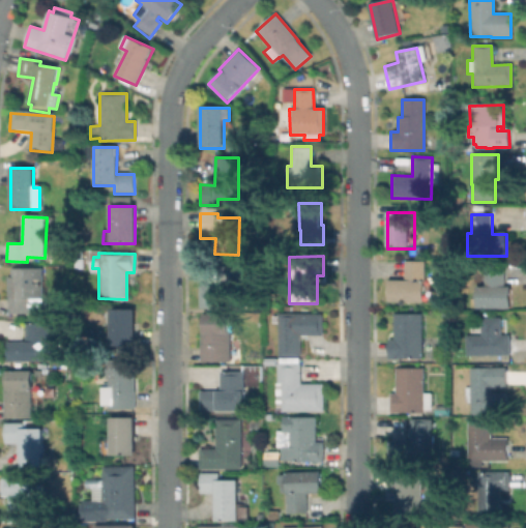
[(425,262),(424,302),(388,302),(388,281),(404,281),(405,262),(425,262)]
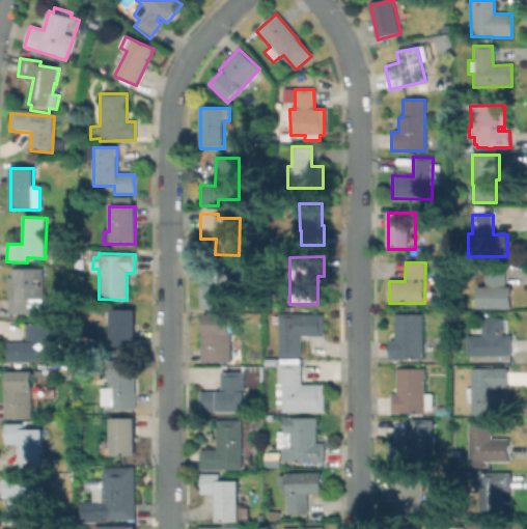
[(243,267),(243,309),(199,309),(198,287),(219,286),(219,267),(243,267)]
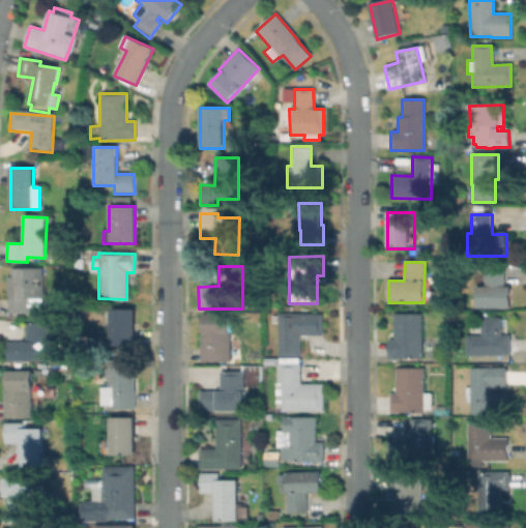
[(41,268),(42,299),(29,299),(29,315),(7,315),(6,277),(10,277),(10,268),(41,268)]
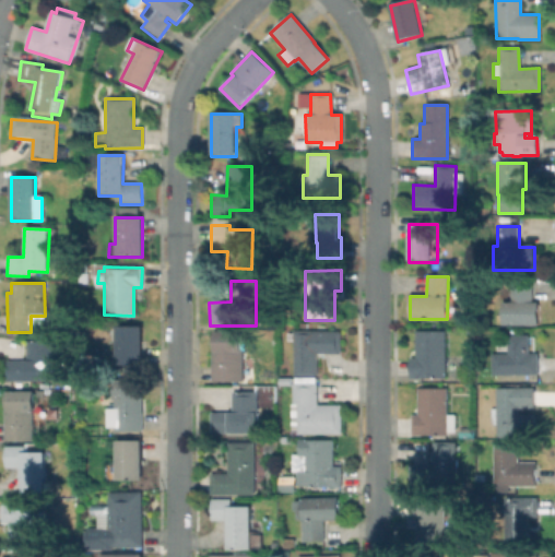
[(532,283),(532,303),(538,303),(538,327),(502,326),(503,303),(511,303),(511,283),(532,283)]
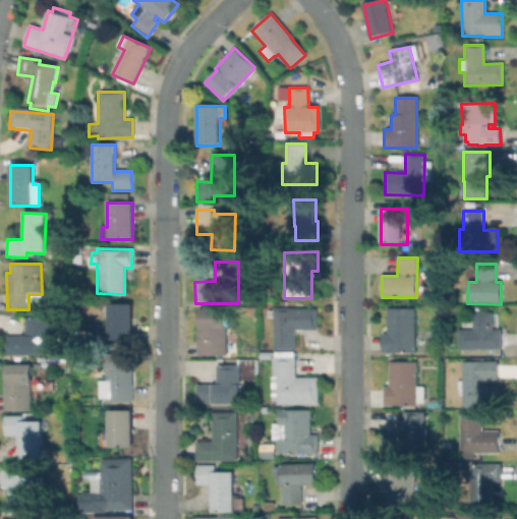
[(132,305),(132,341),(108,341),(108,304),(132,305)]
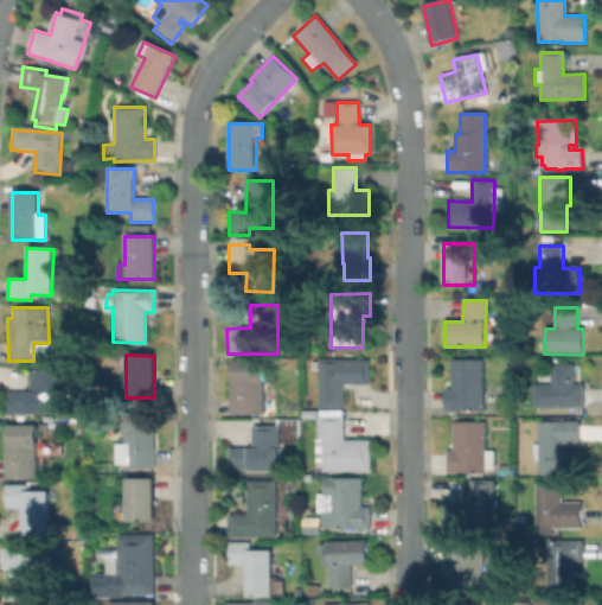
[(369,361),(367,386),(343,386),(343,409),(318,409),(318,371),(311,371),(311,362),(318,362),(318,360),(369,361)]
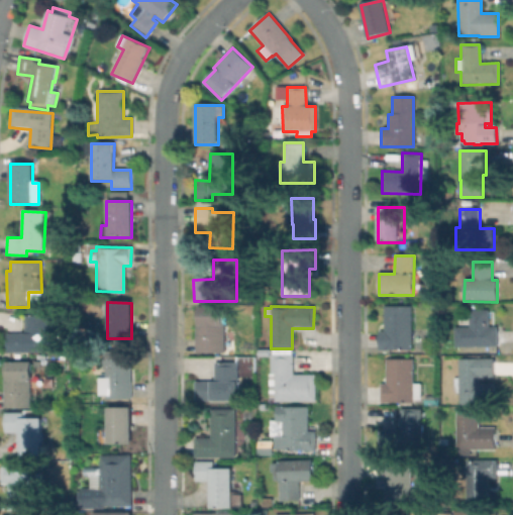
[(225,318),(225,326),(223,326),(223,353),(194,353),(194,323),(197,323),(197,307),(222,307),(222,318),(225,318)]
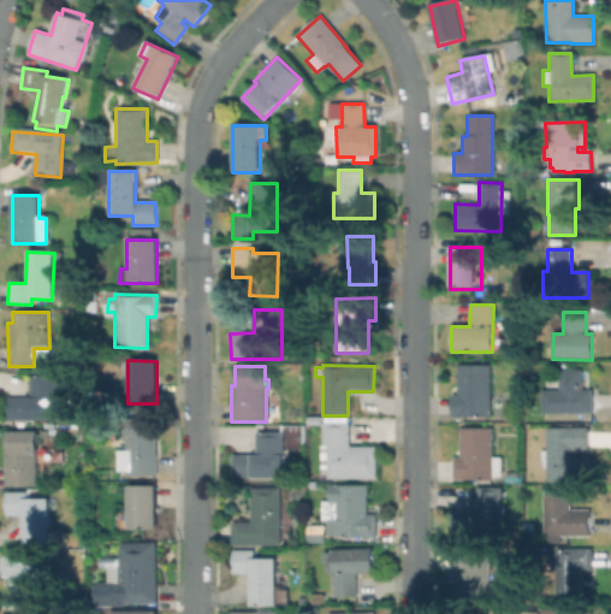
[(488,366),(490,396),(496,396),(496,412),(490,412),(490,418),(460,418),(450,418),(450,395),(456,395),(456,366),(488,366)]
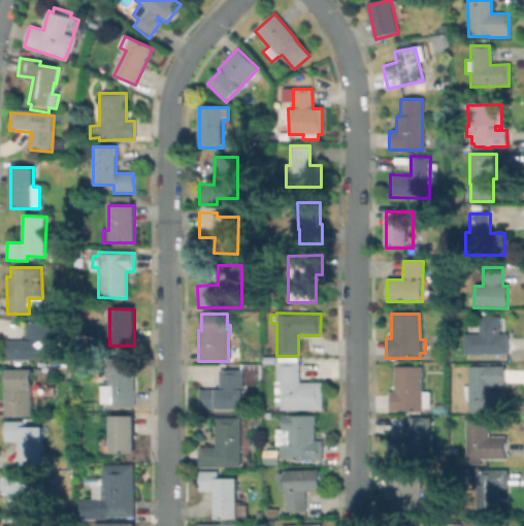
[(498,318),(498,334),(506,334),(506,355),(462,355),(462,335),(479,335),(479,318),(498,318)]
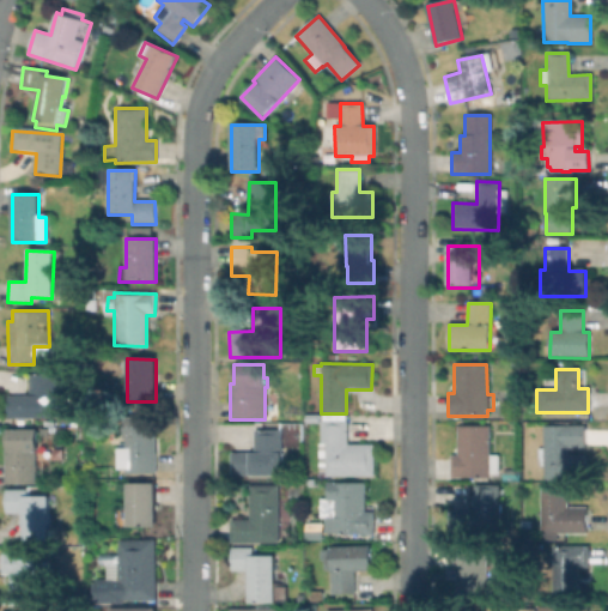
[(62,418),(6,418),(6,397),(29,397),(29,375),(67,375),(67,399),(62,399),(62,418)]
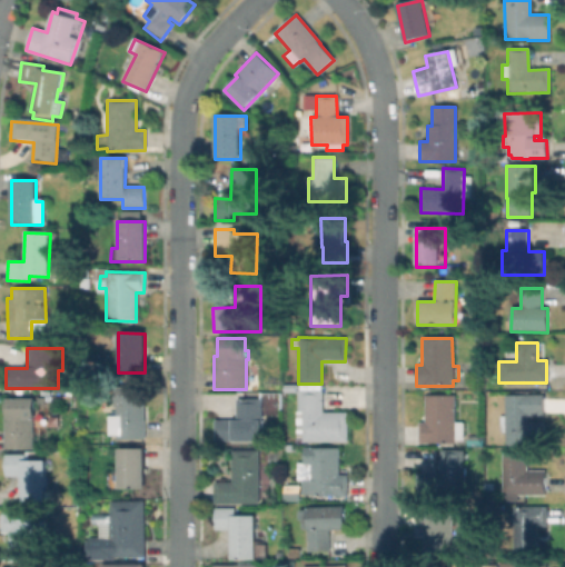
[(320,385),(320,391),(321,391),(321,413),(346,413),(346,443),(300,443),(300,438),(295,438),(295,413),(297,413),(297,391),(300,391),(300,386),(320,385)]
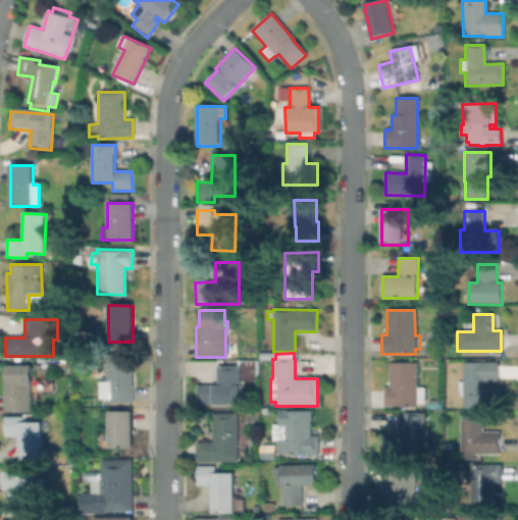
[(133,356),(132,404),(105,404),(105,399),(97,399),(97,383),(105,383),(105,356),(133,356)]
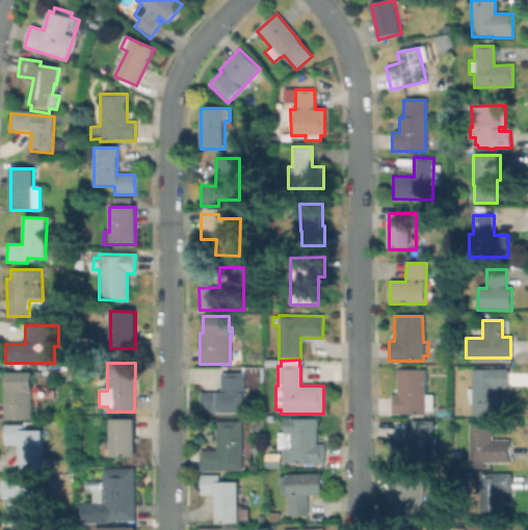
[(424,371),(424,395),(431,395),(431,413),(424,413),(424,415),(391,415),(391,396),(396,395),(396,370),(424,371)]
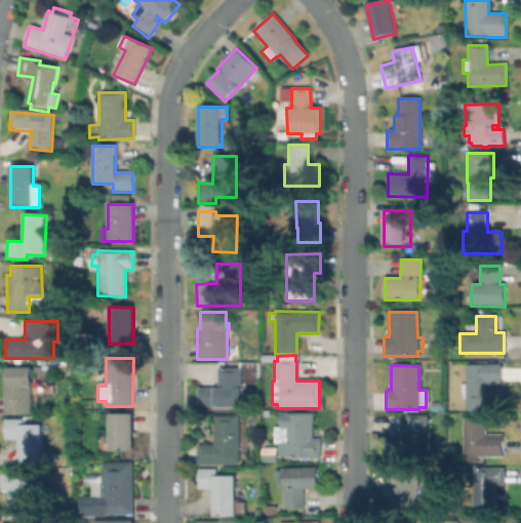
[(486,384),(486,390),(501,390),(501,411),(466,411),(465,400),(458,400),(458,385),(465,385),(465,365),(502,365),(502,384),(486,384)]
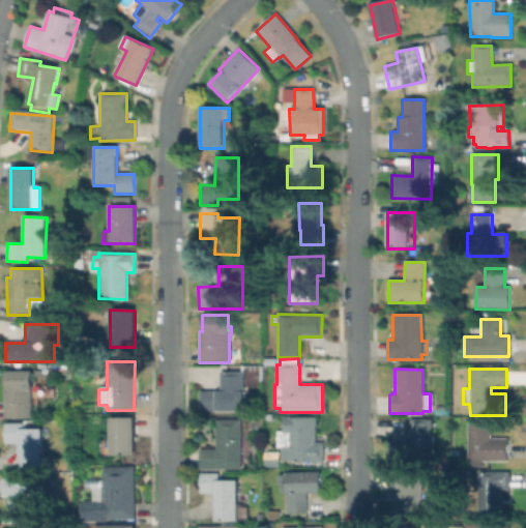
[(31,372),(32,390),(30,390),(30,419),(2,419),(3,388),(5,388),(5,372),(31,372)]
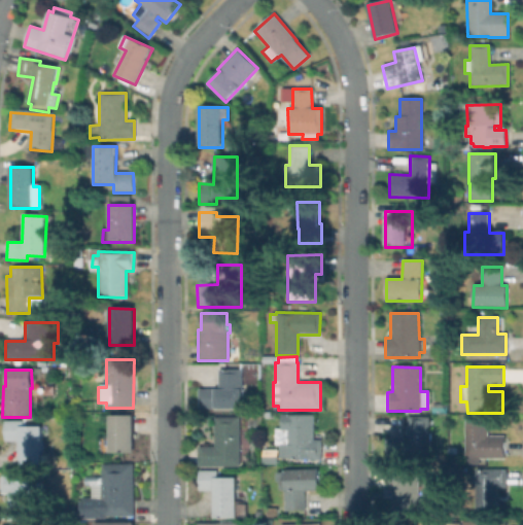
[(241,370),(241,409),(198,409),(198,390),(218,389),(218,370),(241,370)]
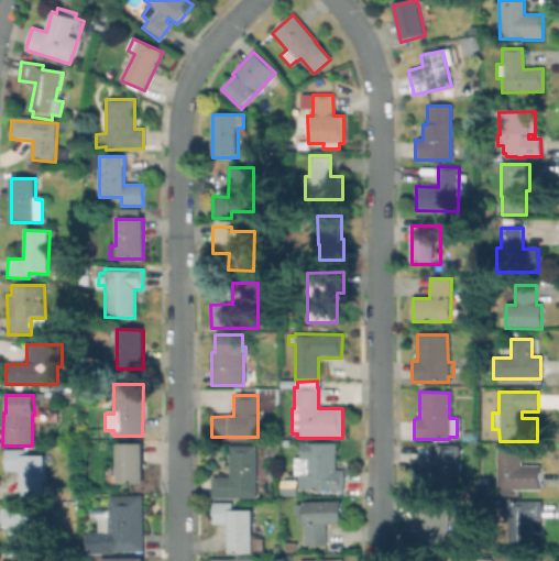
[(342,471),(342,492),(330,492),(330,491),(307,491),(307,490),(297,490),(297,475),(306,475),(306,460),(298,460),(298,443),(333,443),(335,471),(342,471)]
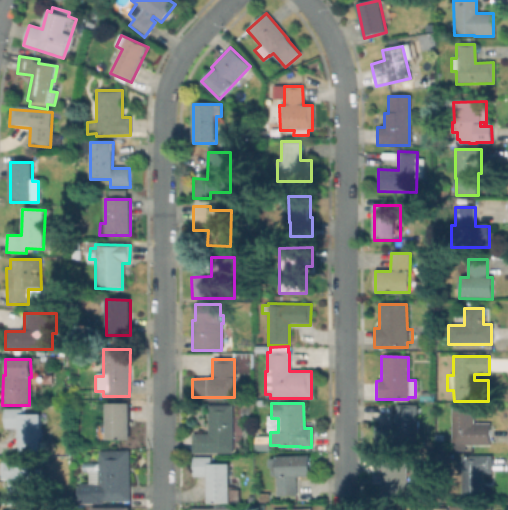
[(129,404),(129,440),(105,440),(105,404),(129,404)]
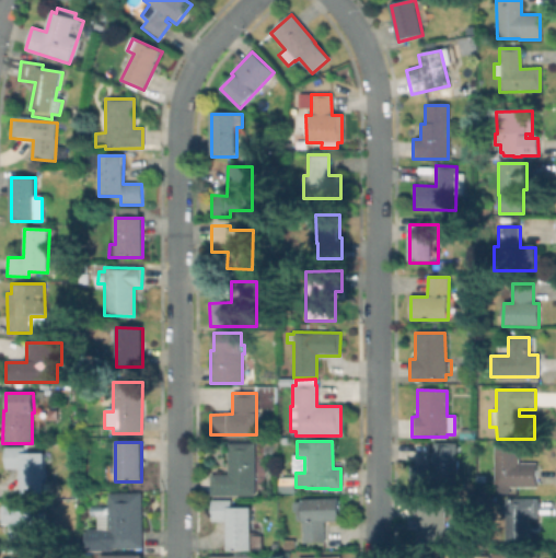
[(254,444),(254,496),(210,496),(210,475),(227,475),(227,444),(254,444)]
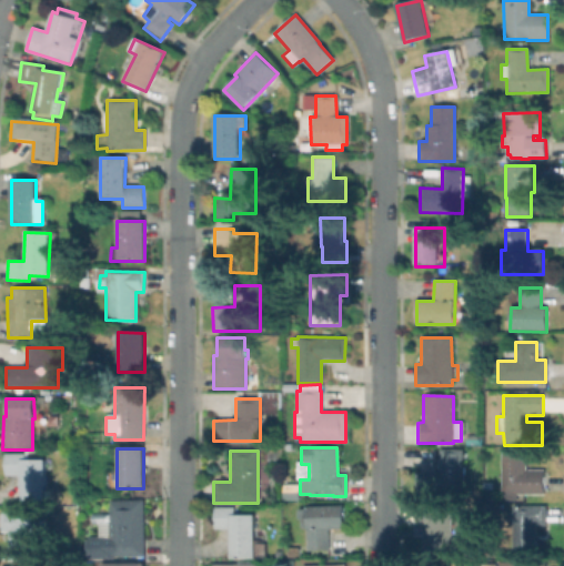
[(463,451),(462,497),(414,496),(415,472),(439,473),(439,451),(463,451)]
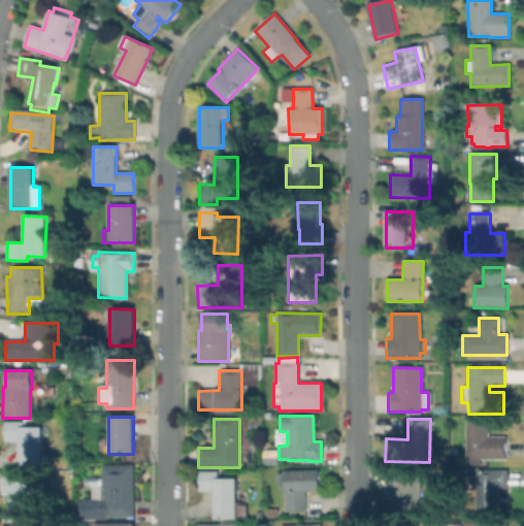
[(504,437),(505,461),(464,461),(464,421),(489,421),(488,437),(504,437)]
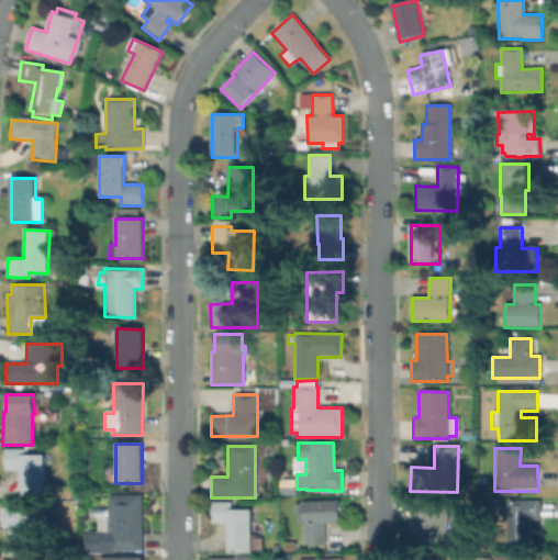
[(43,456),(44,497),(20,497),(20,471),(4,471),(4,449),(23,449),(24,456),(43,456)]
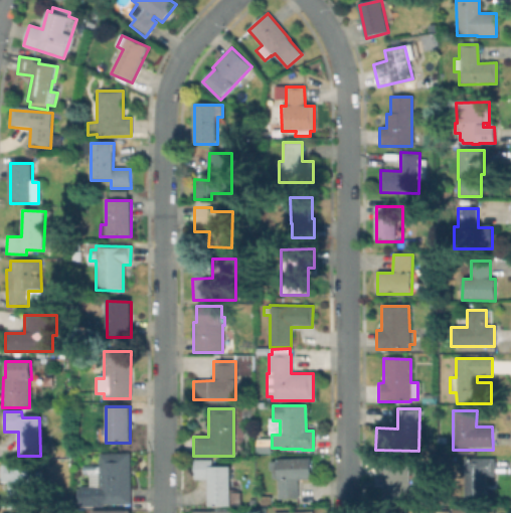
[(129,454),(130,505),(98,505),(98,496),(93,497),(92,475),(98,475),(98,454),(129,454)]
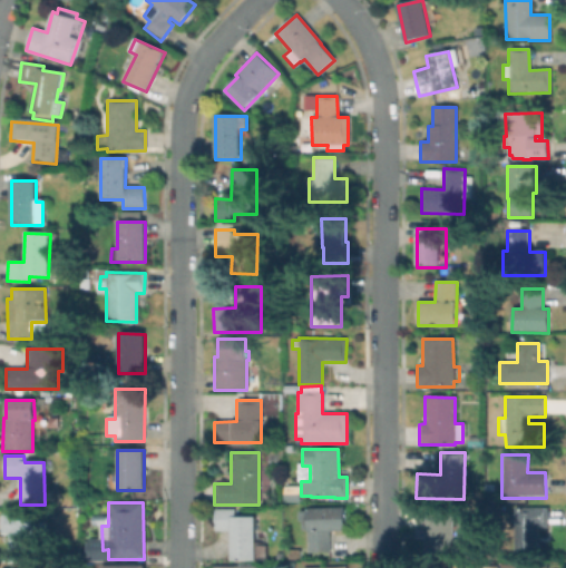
[(344,508),(345,531),(329,531),(330,552),(308,554),(306,530),(302,530),(301,521),(298,521),(298,511),(306,511),(306,510),(344,508)]
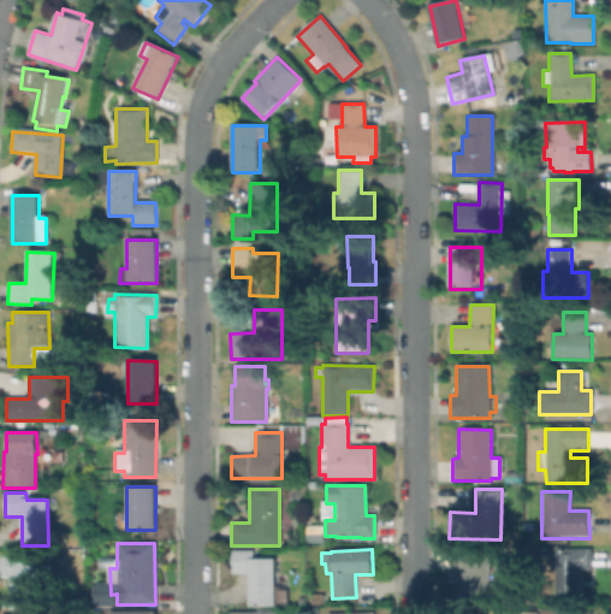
[(591,549),(591,572),(581,572),(581,606),(555,606),(555,568),(549,568),(549,549),(591,549)]
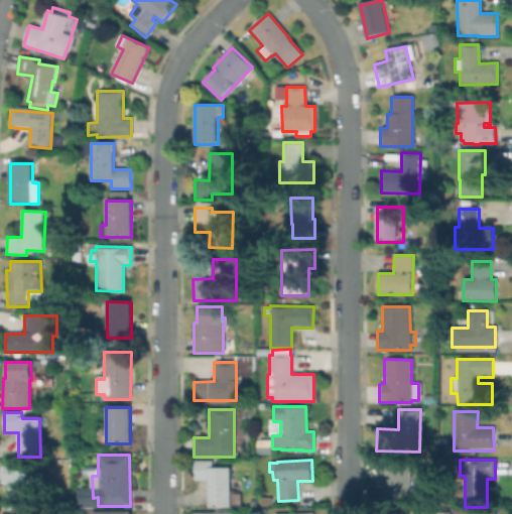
[(230,468),(230,507),(208,508),(208,481),(194,481),(194,461),(212,461),(212,468),(230,468)]
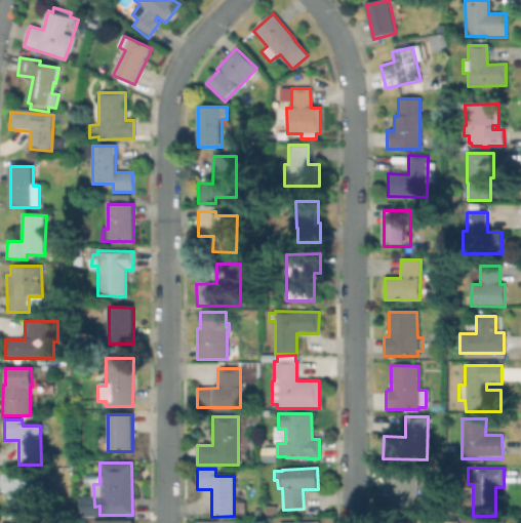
[(428,497),(427,516),(390,515),(391,489),(382,489),(383,469),(393,470),(417,471),(416,497),(428,497)]
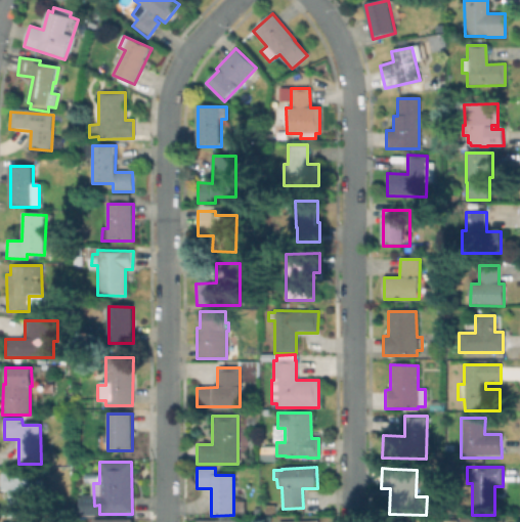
[(40,473),(41,490),(35,490),(34,519),(6,518),(6,491),(0,491),(1,472),(40,473)]
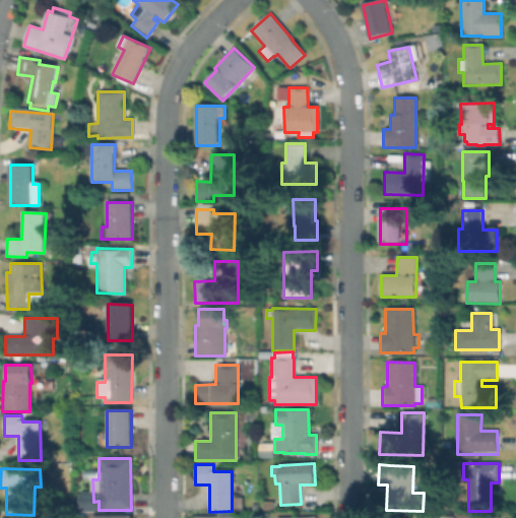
[(259,512),(259,500),(274,500),(274,512),(259,512)]
